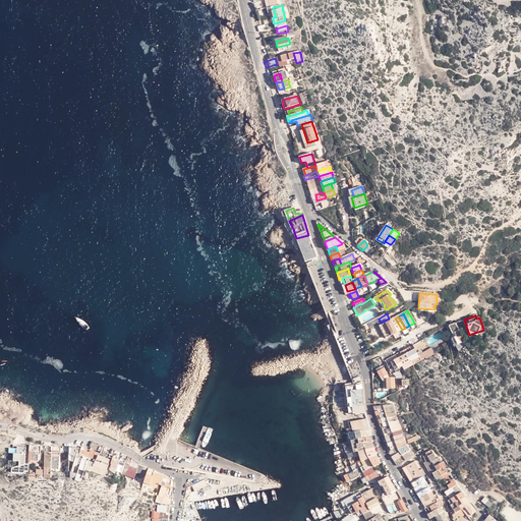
[(386,339),(397,333),(393,325),(397,322),(395,319),(391,321),(380,327),(386,339)]
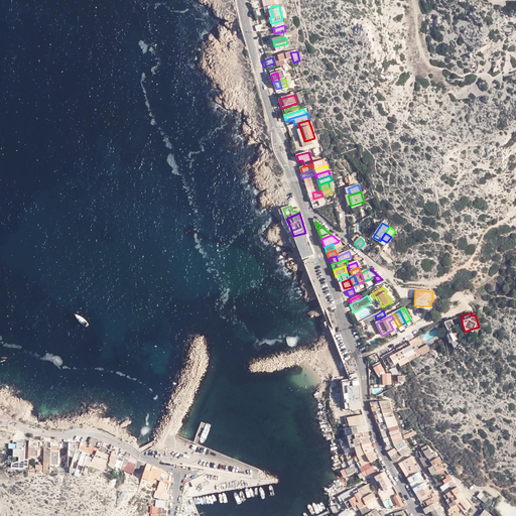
[(460,316),(450,320),(455,328),(463,326),(460,316)]
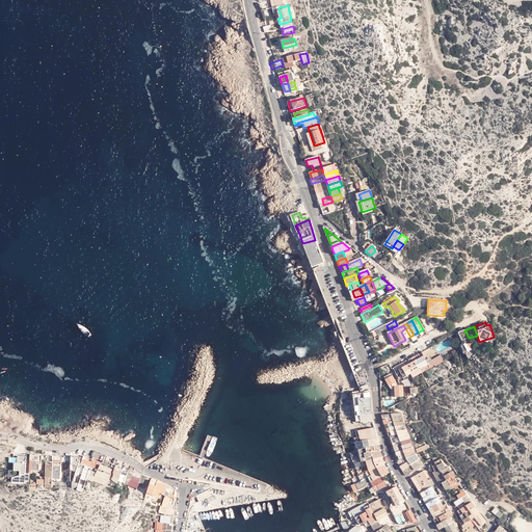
[(405,340),(406,339),(410,337),(405,328),(401,331),(405,340)]
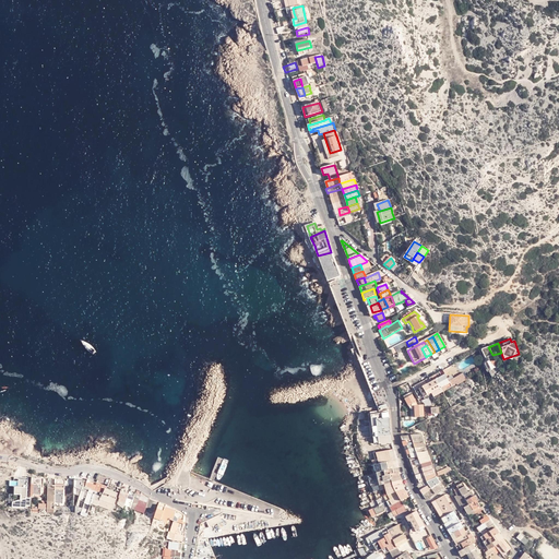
[(492,355),(488,347),(480,349),(485,358),(487,363),(485,363),(485,365),(486,367),(488,371),(499,367),(492,355)]
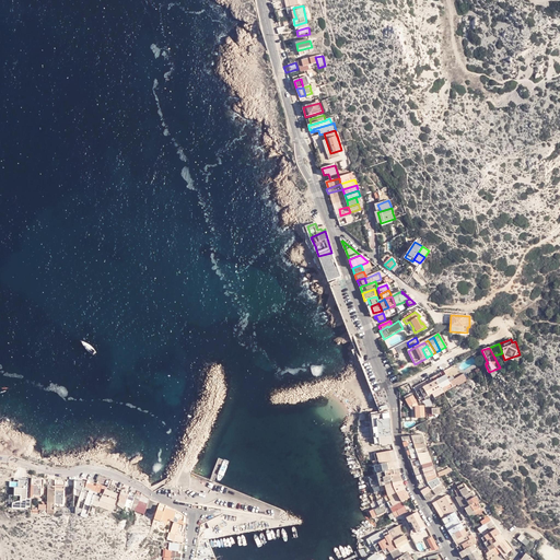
[(421,384),(413,389),(416,393),(420,391),(423,388),(428,386),(432,383),(436,381),(442,377),(440,374),(434,376),(430,380),(426,382),(421,384)]
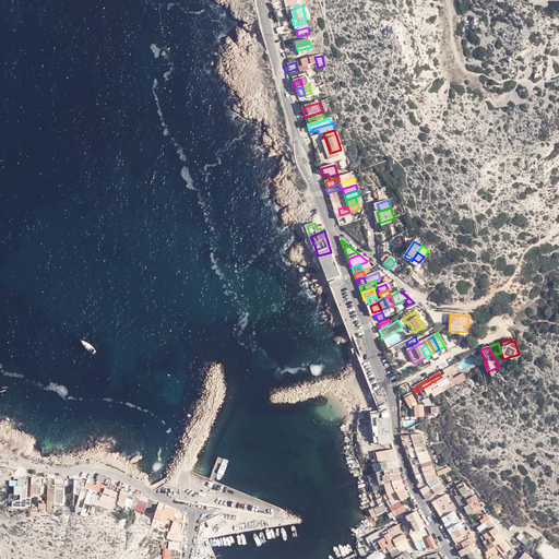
[(461,376),(449,382),(450,382),(452,387),(458,384),(458,385),(464,382),(461,376)]
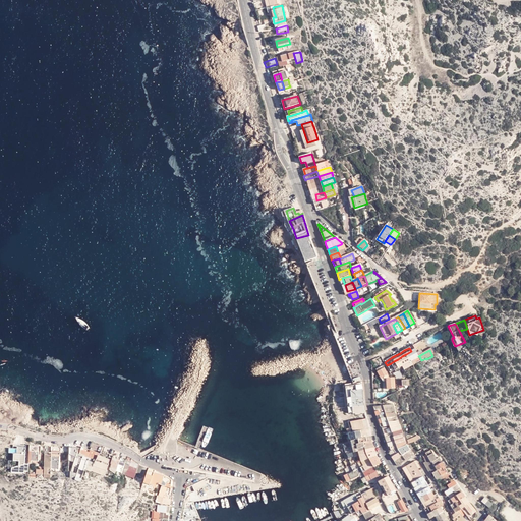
[(411,351),(406,354),(411,361),(414,359),(415,358),(411,351)]
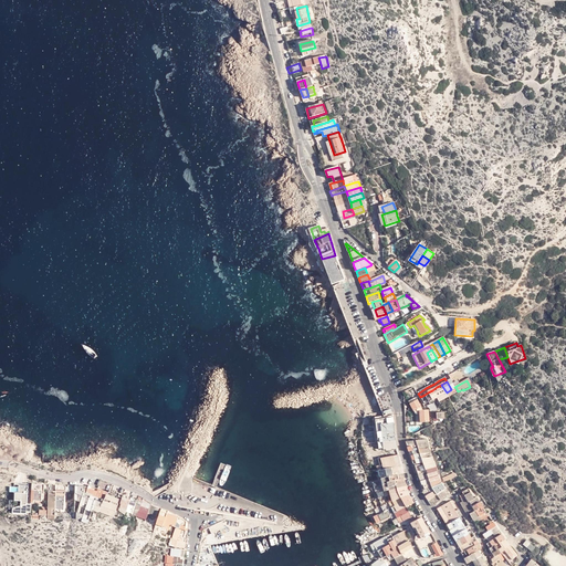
[(447,392),(441,385),(437,387),(441,395),(447,392)]
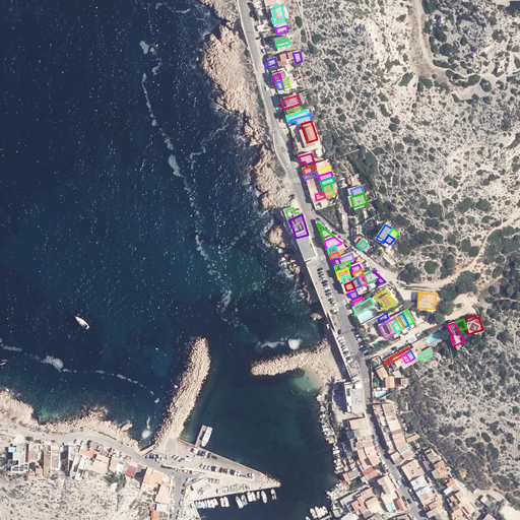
[(401,355),(397,359),(401,365),(405,363),(401,355)]
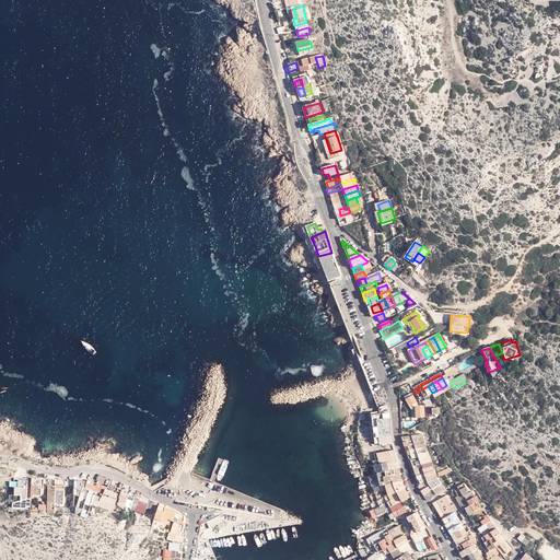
[(428,386),(423,388),(428,396),(432,394),(432,393),(428,386)]
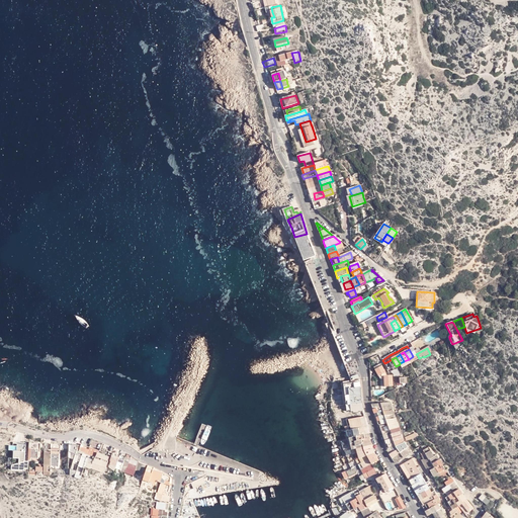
[(400,363),(400,364),(402,368),(411,363),(409,359),(404,361),(400,363)]
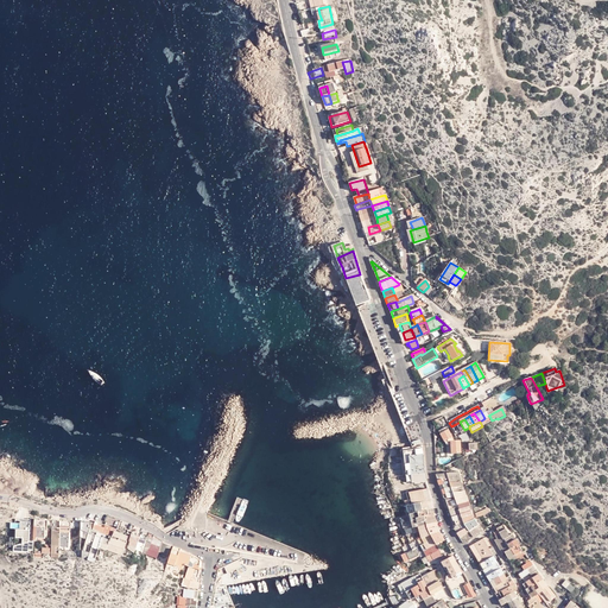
[(455,441),(448,428),(439,432),(445,442),(448,441),(450,444),(451,444),(453,454),(462,454),(461,441),(455,441)]
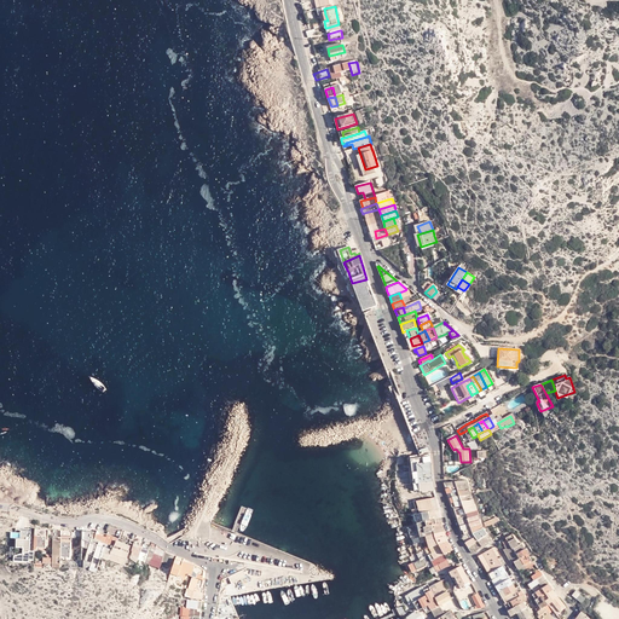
[(412,466),(415,485),(420,485),(433,484),(432,463),(429,463),(412,466)]
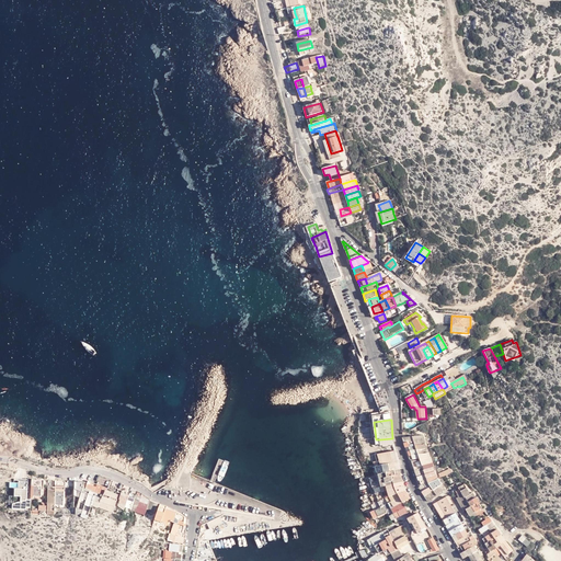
[(386,454),(388,465),(398,462),(396,451),(386,454)]
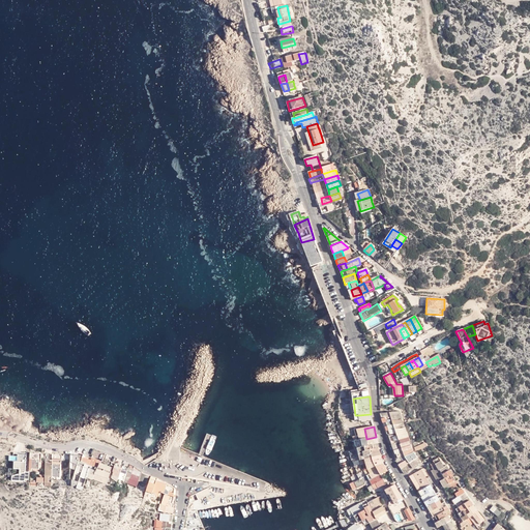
[(363,429),(356,430),(357,432),(359,440),(366,439),(364,429),(363,429)]
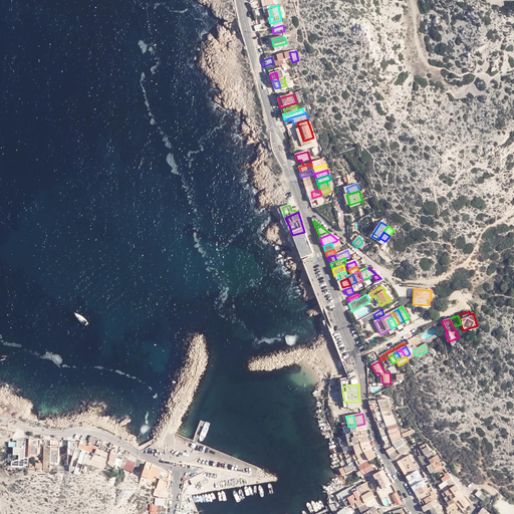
[(387,427),(384,423),(376,423),(379,432),(388,430),(387,427)]
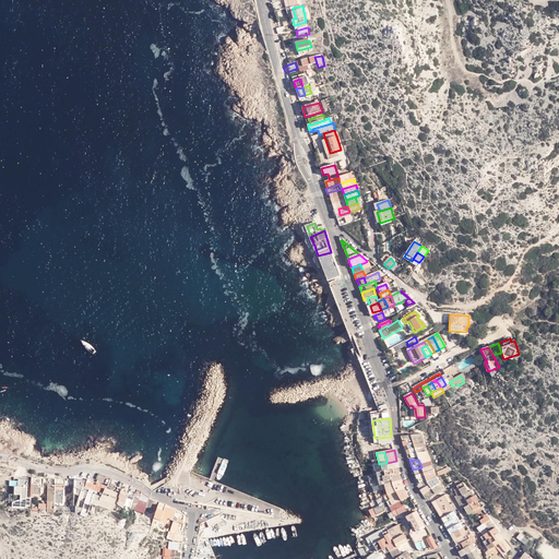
[(387,463),(389,471),(399,468),(396,461),(387,463)]
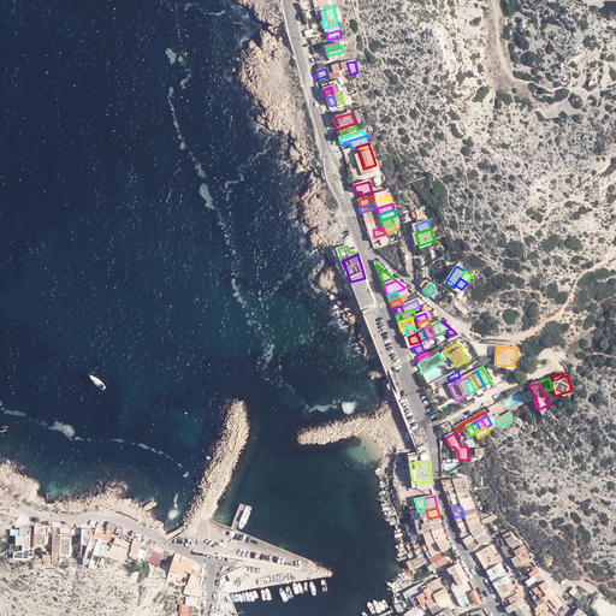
[(426,510),(418,511),(420,521),(428,519),(426,510)]
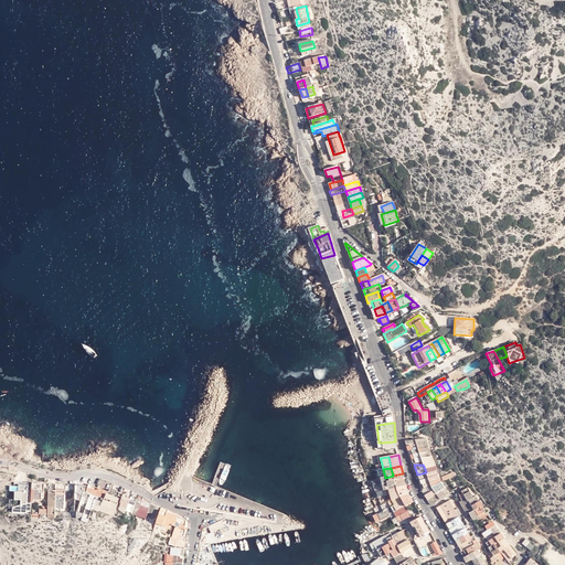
[(426,472),(417,475),(424,491),(430,487),(429,482),(428,478),(426,473),(426,472)]
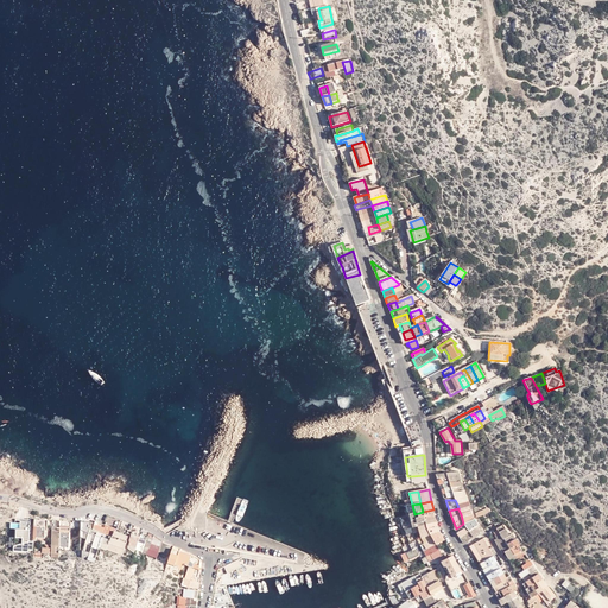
[(30,542),(31,519),(24,519),(17,519),(16,523),(12,523),(11,527),(17,527),(17,538),(23,539),(23,543),(14,545),(14,551),(29,552),(29,550),(33,550),(35,542),(30,542)]
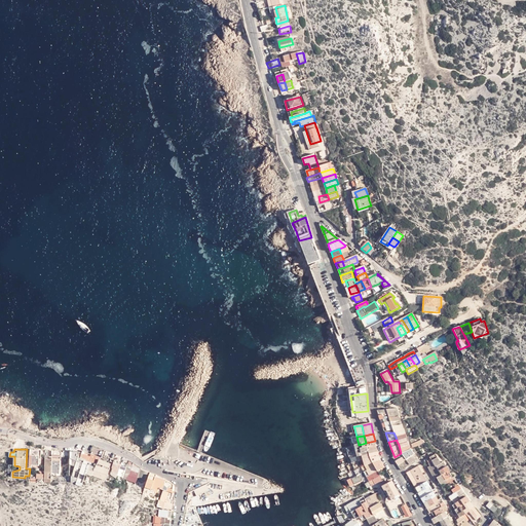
[(32,450),(31,449),(30,455),(30,467),(32,467),(32,465),(39,466),(40,460),(40,456),(41,456),(42,450),(32,450)]
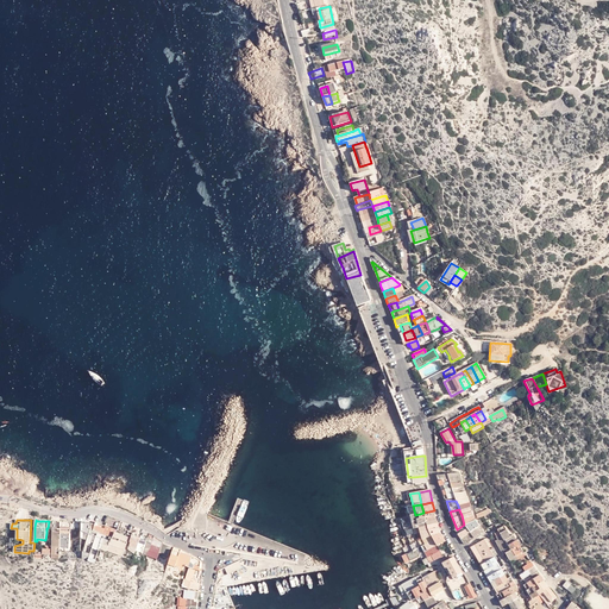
[(61,550),(62,529),(60,529),(60,522),(54,521),(51,554),(57,554),(57,550),(61,550)]
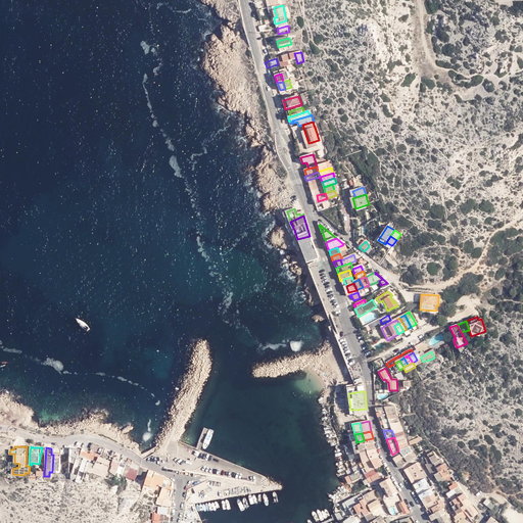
[(410,454),(406,447),(398,450),(400,454),(403,458),(410,454)]
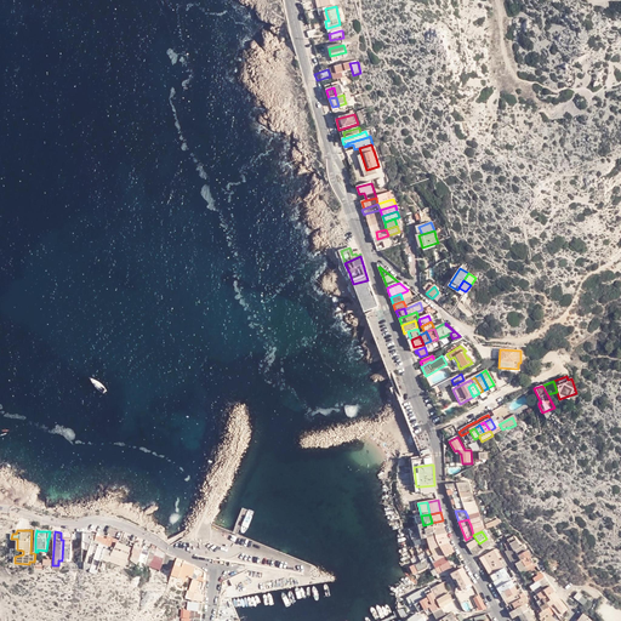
[(92,534),(85,534),(85,543),(84,551),(84,556),(87,557),(85,563),(84,563),(84,569),(84,571),(90,571),(92,565),(95,559),(95,558),(98,548),(92,546),(93,541),(95,535),(92,534)]
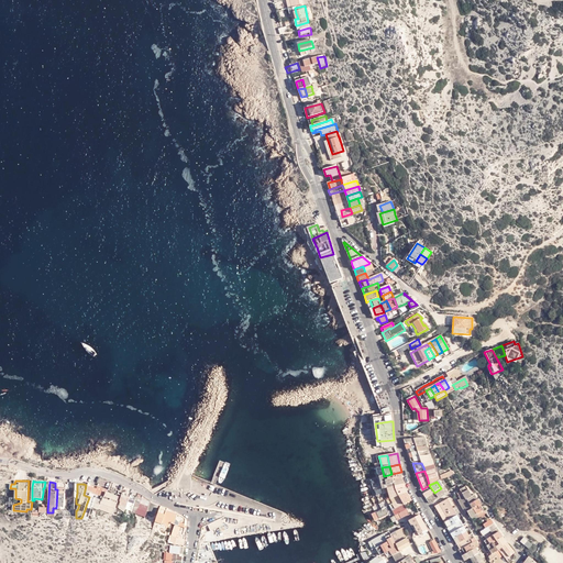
[(98,488),(88,485),(86,492),(96,495),(98,488)]
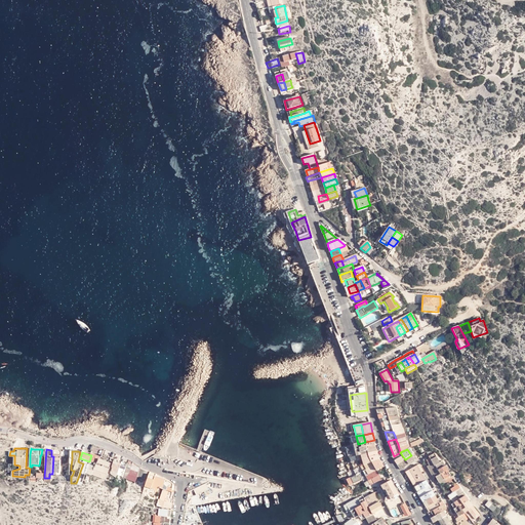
[(96,465),(97,463),(98,458),(91,455),(89,461),(96,465)]
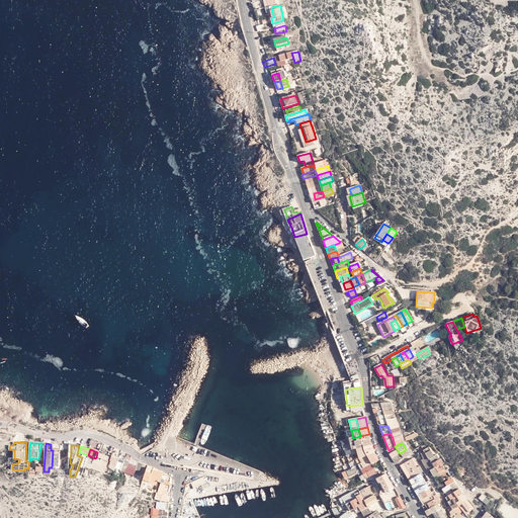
[(389,454),(392,458),(400,453),(397,449),(389,454)]
